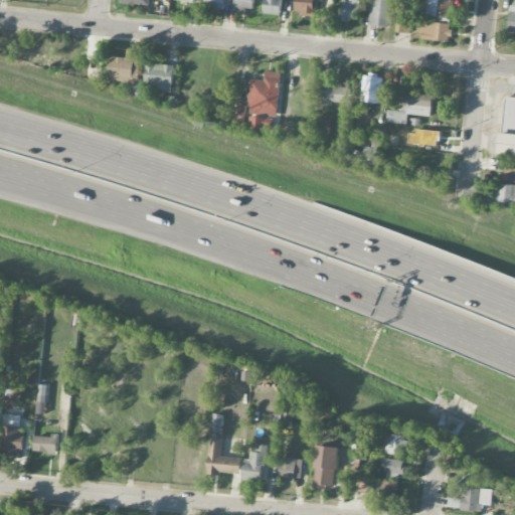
[(224,0),(204,0),(205,8),(224,8),(224,0)]
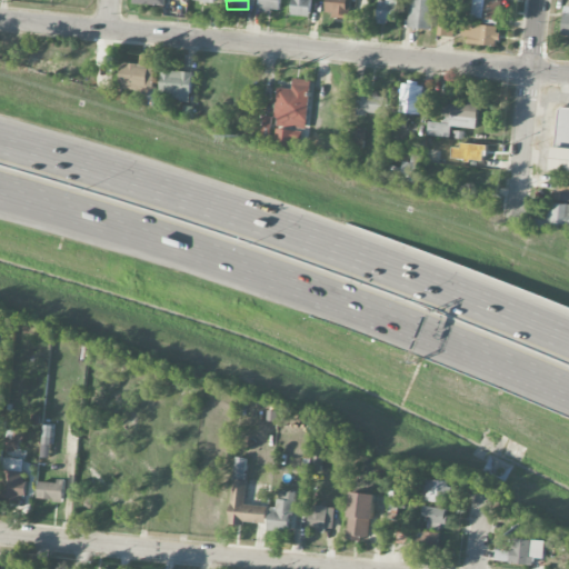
[(280,12),(280,0),(260,0),(261,11),(280,12)]
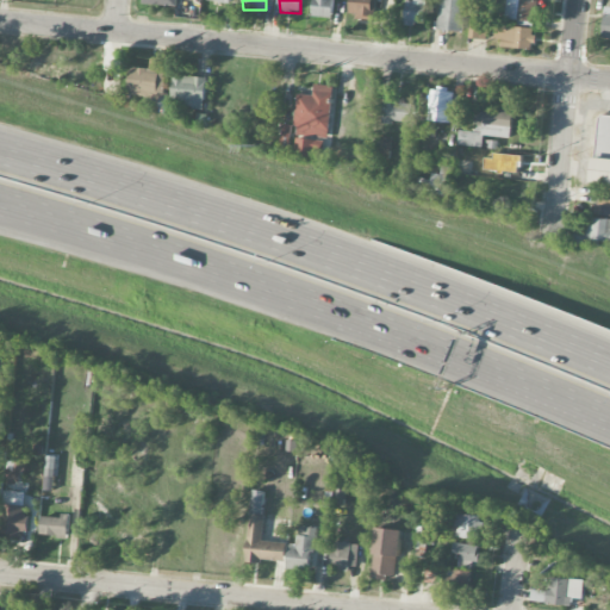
[(334,18),(334,0),(313,0),(313,17),(334,18)]
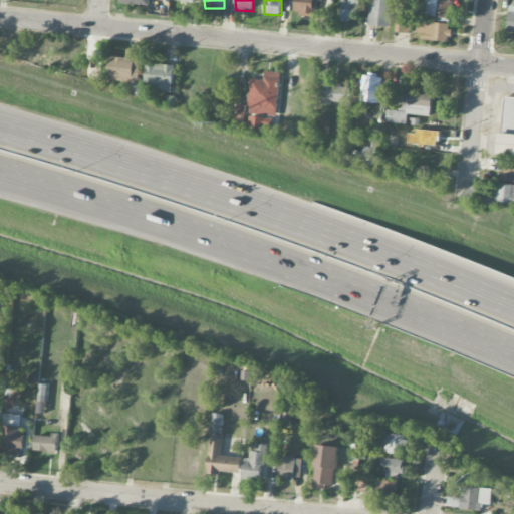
[(316,16),(316,0),(294,0),(294,15),(316,16)]
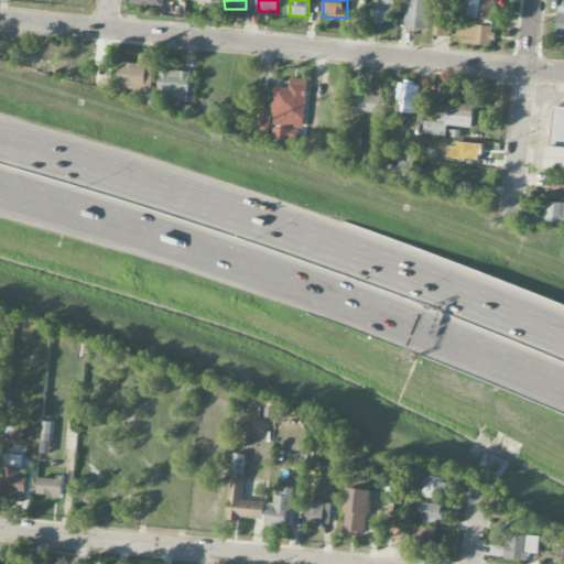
[(375,0),(375,22),(391,22),(392,0),(375,0)]
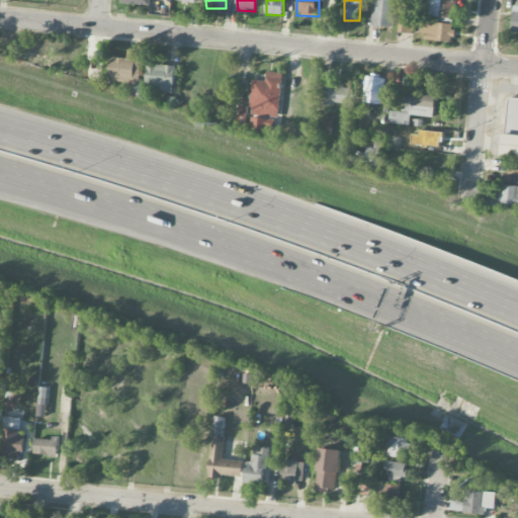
[(373,0),(372,25),(395,26),(395,0),(373,0)]
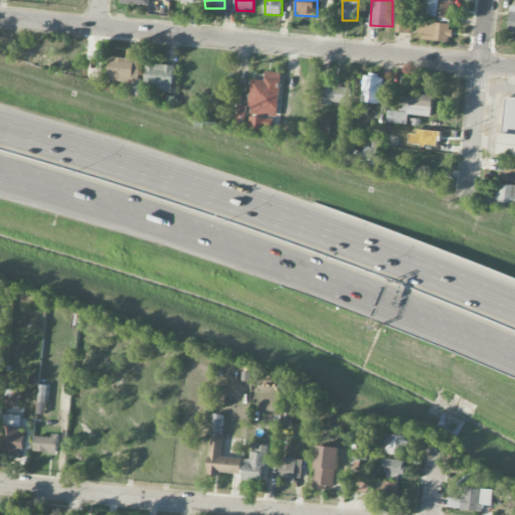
[(452,18),(452,0),(427,0),(427,16),(452,18)]
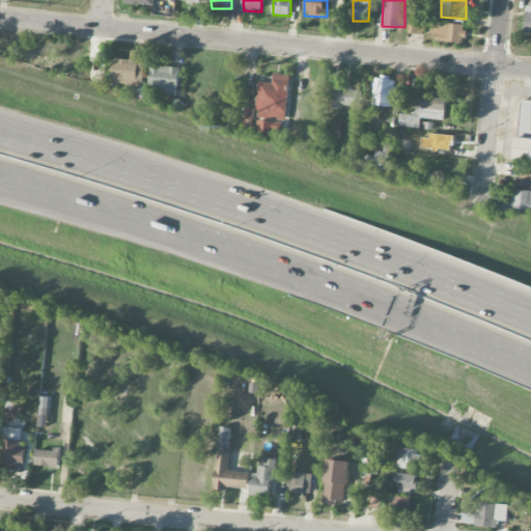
[(425,20),(409,19),(409,33),(424,34),(425,20)]
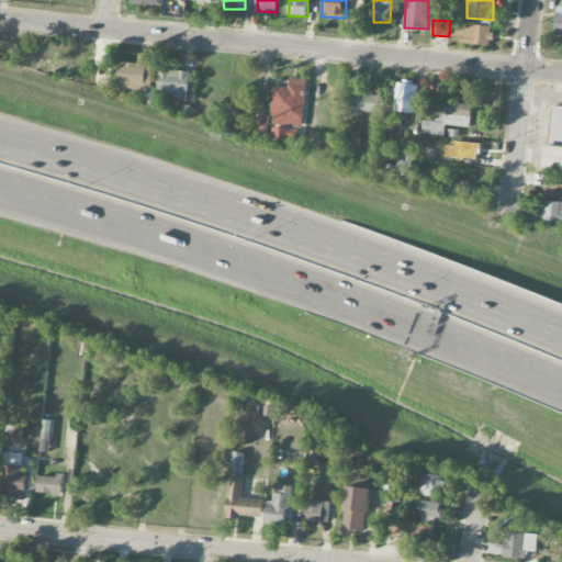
[(458,44),(492,45),(493,25),(459,23),(458,44)]
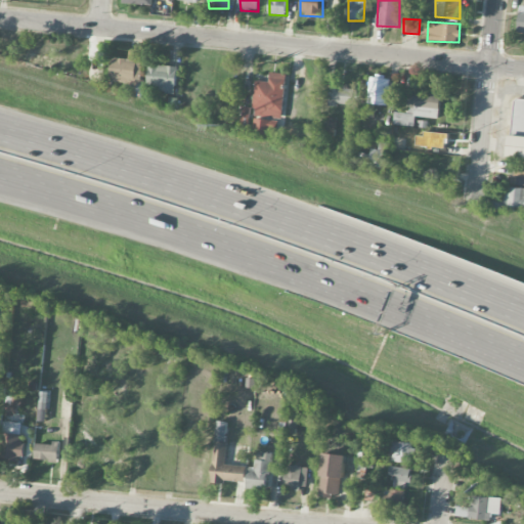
[(112,57),(108,81),(139,85),(142,50),(129,49),(128,58),(112,57)]
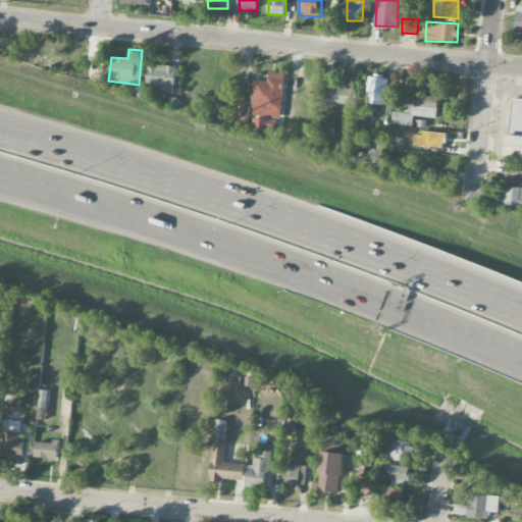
[(153,92),(175,93),(176,65),(148,64),(147,84),(153,84),(153,92)]
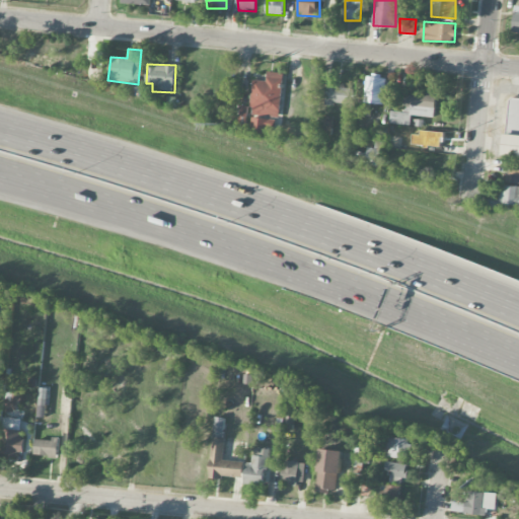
[(253,80),(249,132),(272,133),(273,118),(280,118),(283,73),(268,72),(267,80),(253,80)]
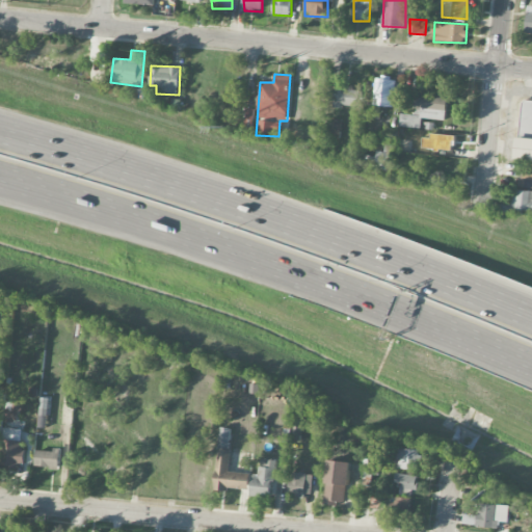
[(374,106),(395,107),(396,80),(375,79),(374,106)]
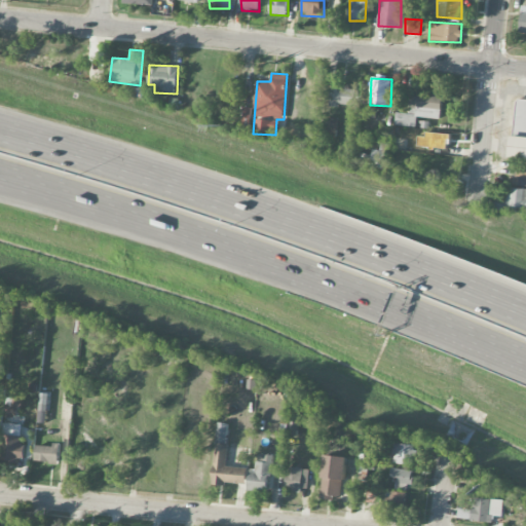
[(357,87),(332,85),(330,104),(354,107),(357,87)]
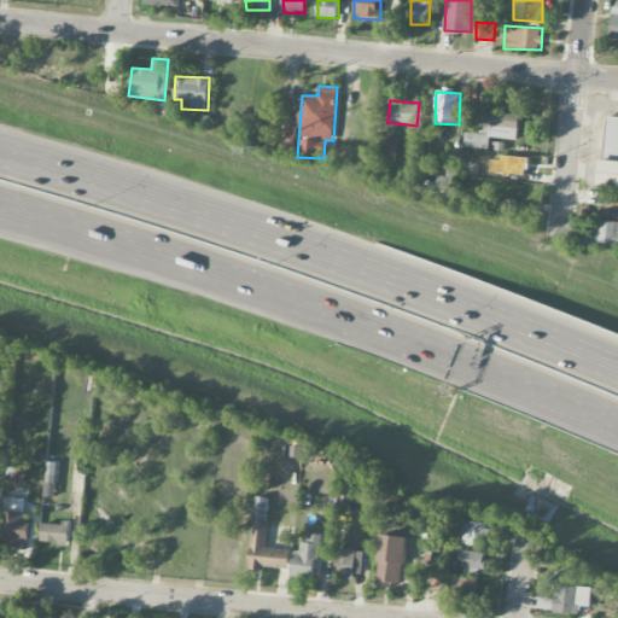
[(518,140),(520,110),(483,106),(481,134),(467,133),(466,146),(489,149),(490,136),(518,140)]
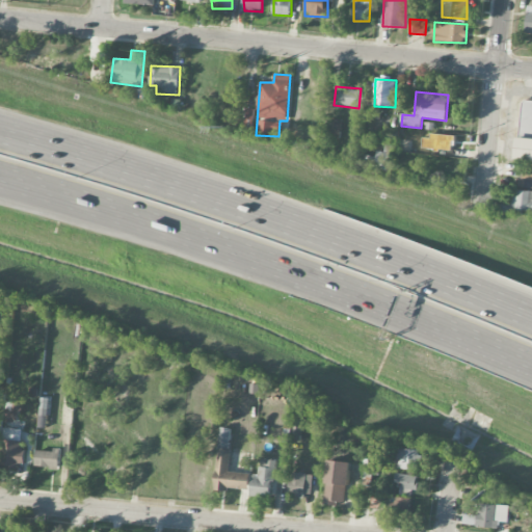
[(531,100),(522,100),(516,159),(531,160),(531,100)]
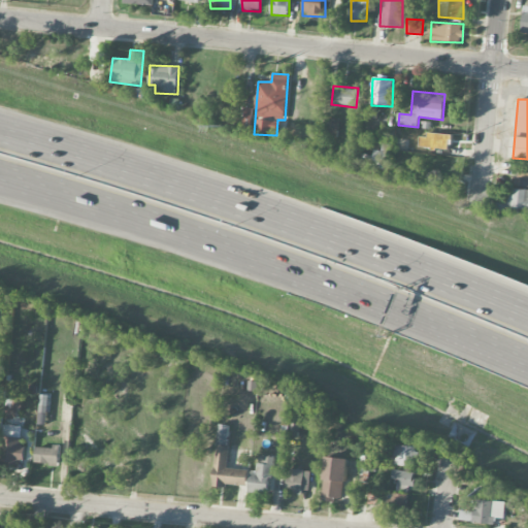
[(336,138),(339,120),(326,118),(323,136),(336,138)]
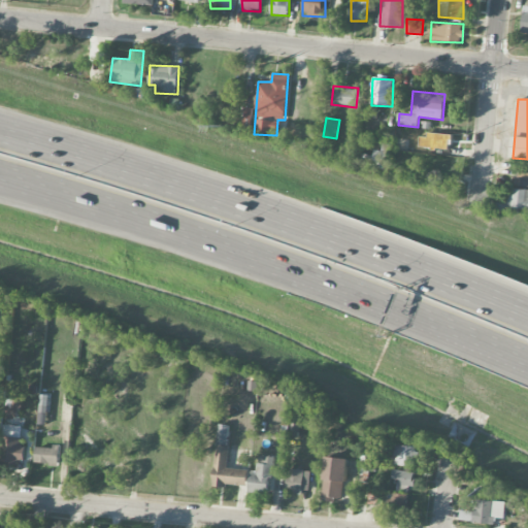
[(527,210),(527,189),(508,189),(508,210),(527,210)]
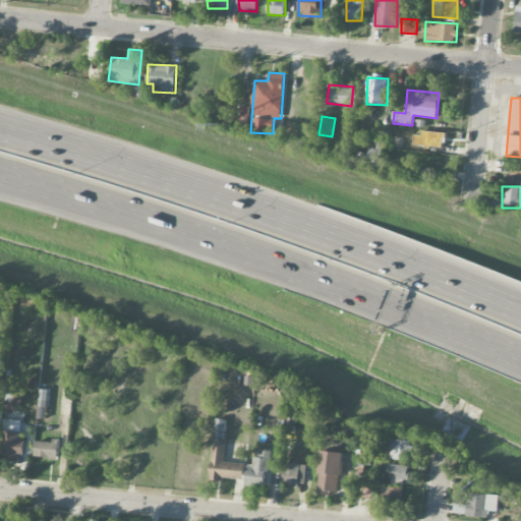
[(20,395),(6,395),(5,411),(19,411),(20,395)]
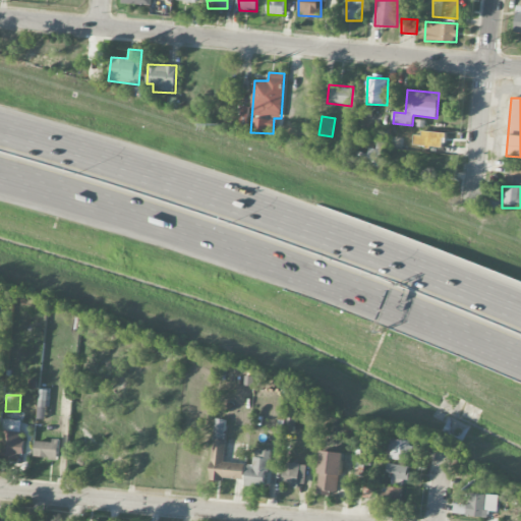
[(70,417),(70,401),(60,401),(59,417),(70,417)]
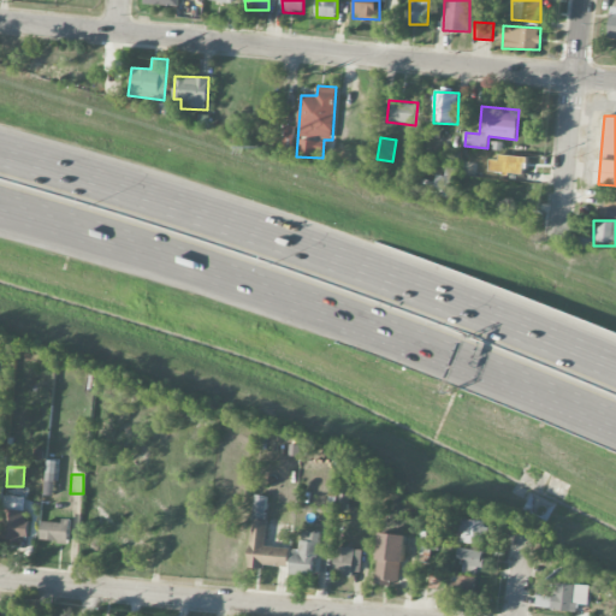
[(264,519),(268,497),(256,495),(252,516),(264,519)]
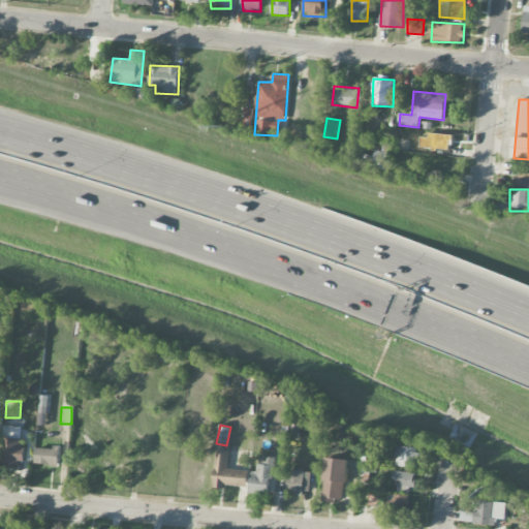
[(24,438),(0,437),(0,463),(22,465),(24,438)]
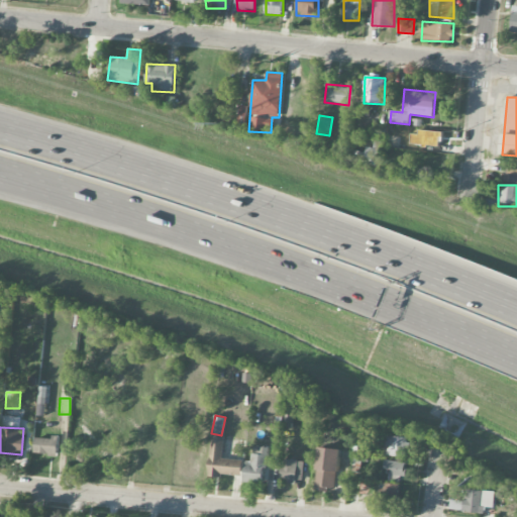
[(35,436),(34,453),(58,455),(60,438),(35,436)]
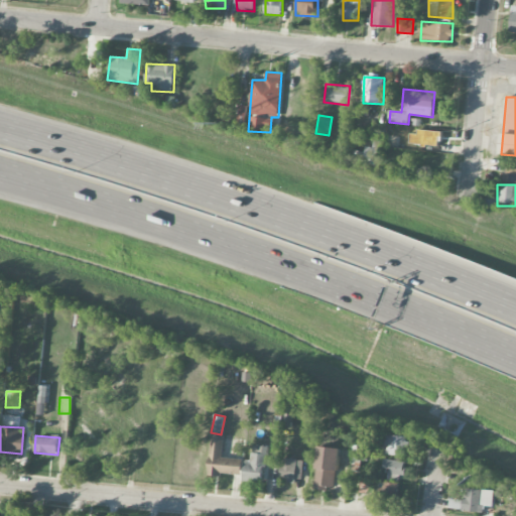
[(243,460),(222,458),(224,436),(212,435),(209,474),(241,477),(243,460)]
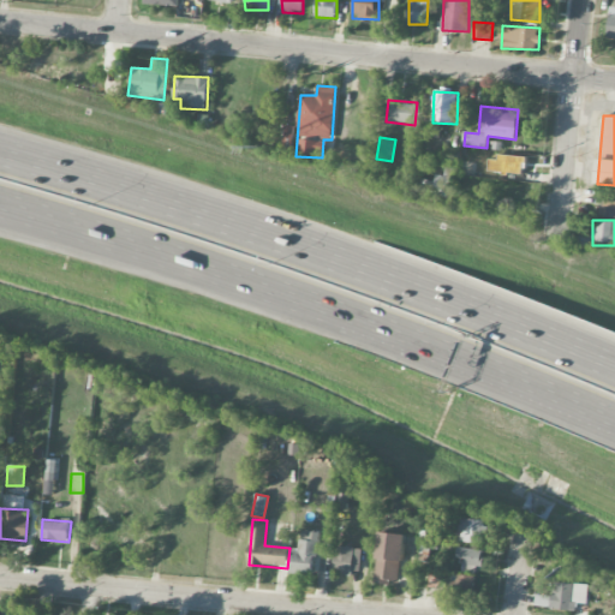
[(318,532),(302,530),(300,548),(292,548),(290,573),(315,575),(318,532)]
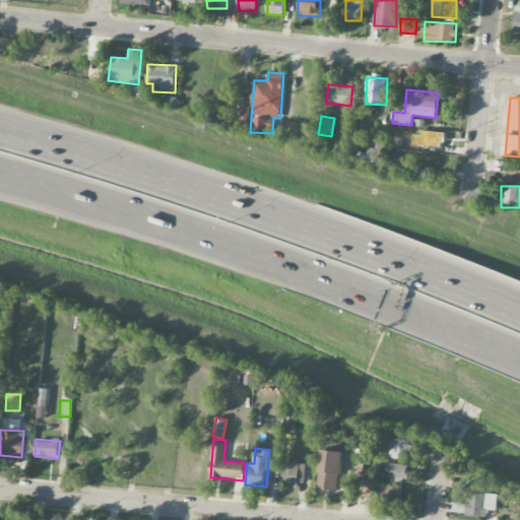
[(340,451),(319,451),(318,493),(339,494),(340,451)]
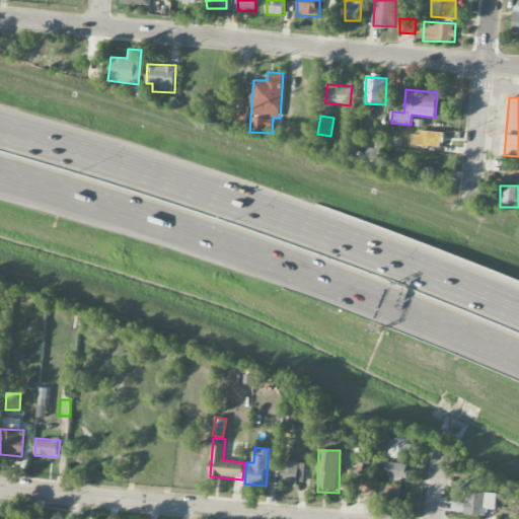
[(363,459),(355,458),(353,473),(360,474),(363,459)]
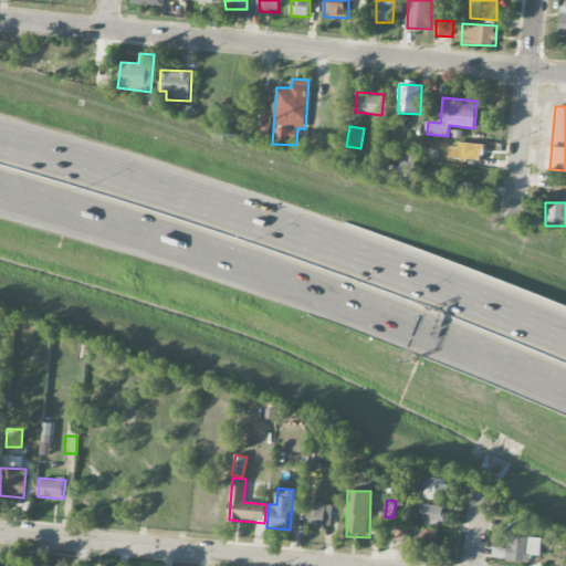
[(329,503),(308,503),(307,527),(329,527),(329,503)]
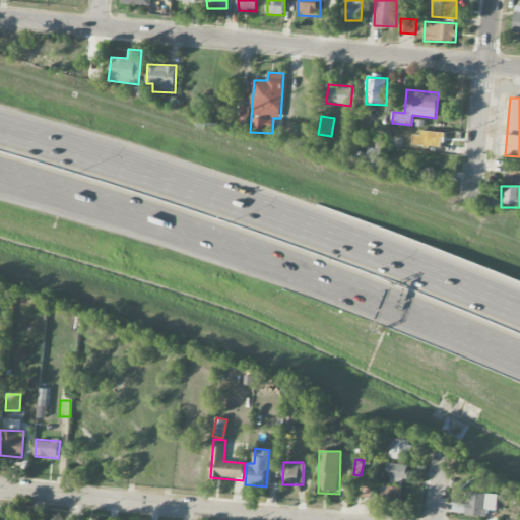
[(385,475),(407,476),(408,464),(386,463),(385,475)]
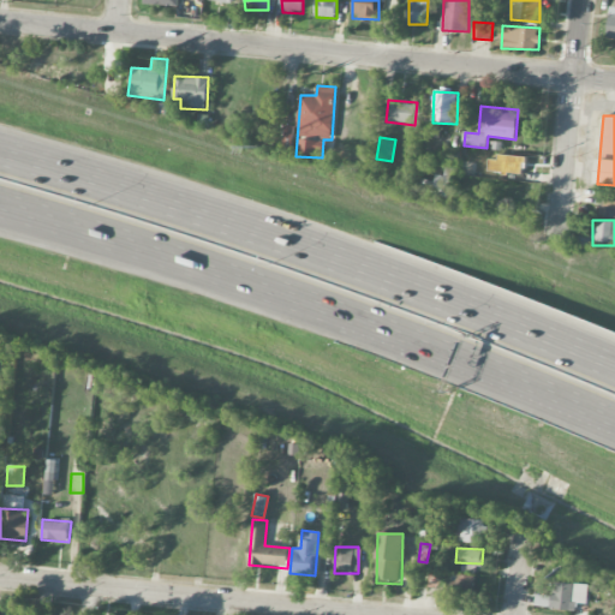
[(475,575),(457,575),(455,596),(473,597),(475,575)]
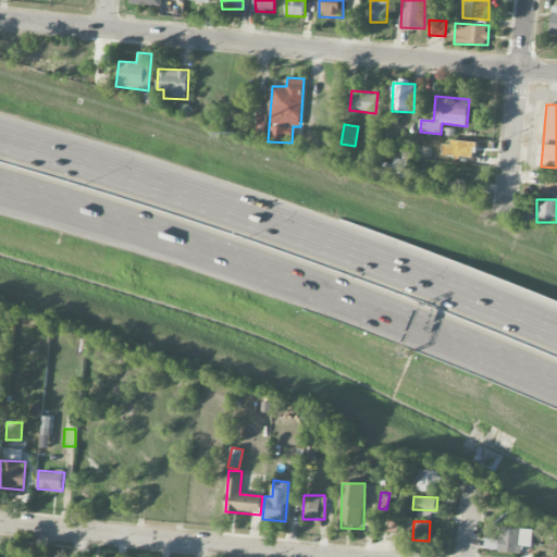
[(532,546),(533,529),(500,528),(500,552),(522,553),(522,546),(532,546)]
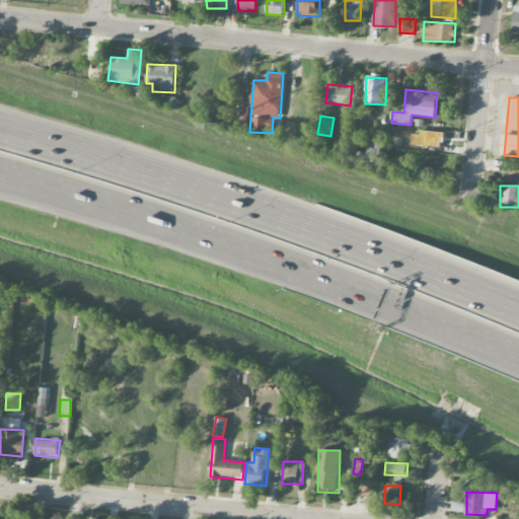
[(464,512),(465,502),(452,502),(452,512),(464,512)]
